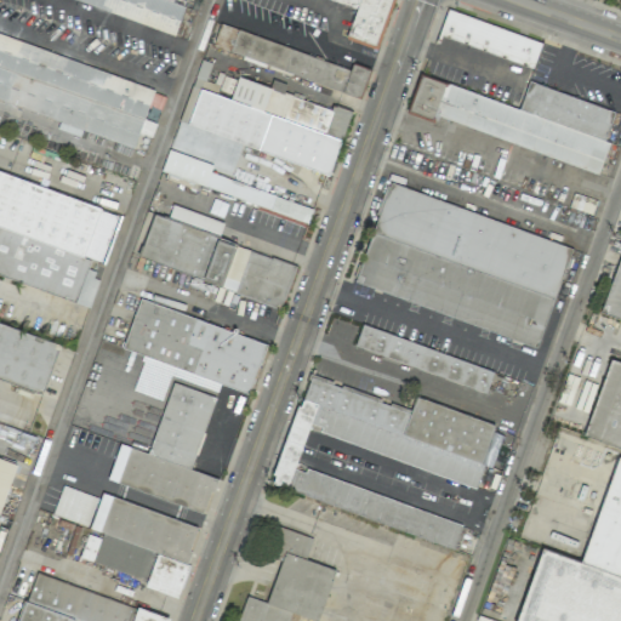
[(73,0),(176,30),(184,3),(175,0),(73,0)]
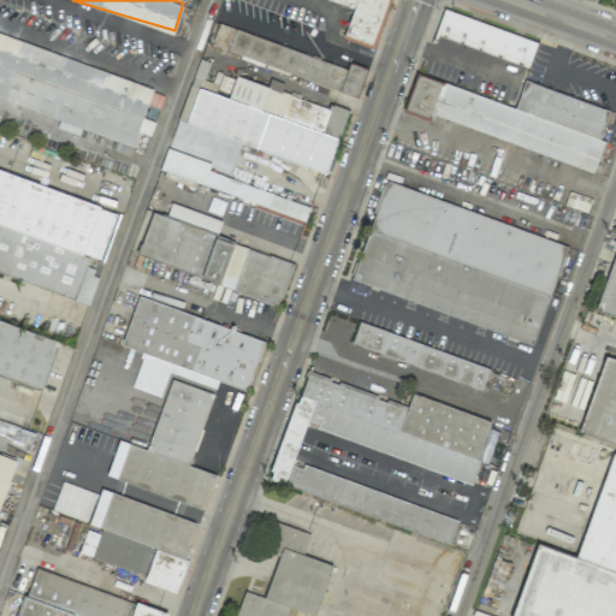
[(332,0),(353,6),(343,36),(374,46),(389,0),(332,0)]
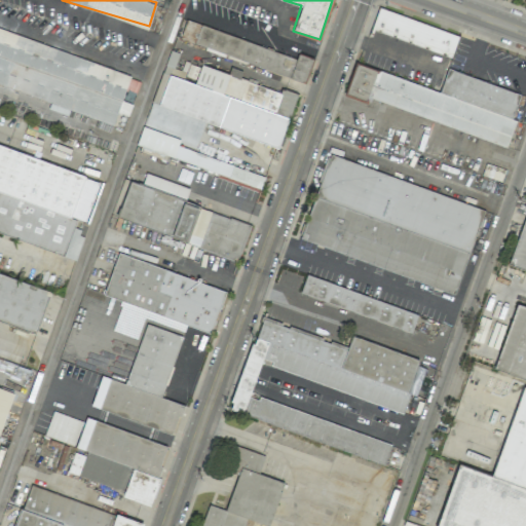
[(459,35),(378,8),(371,30),(452,57),(459,35)]
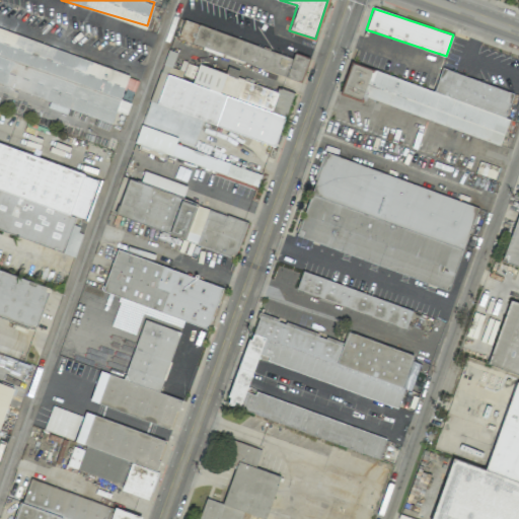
[(301,81),(308,58),(294,53),(293,57),(182,20),(176,40),(301,81)]
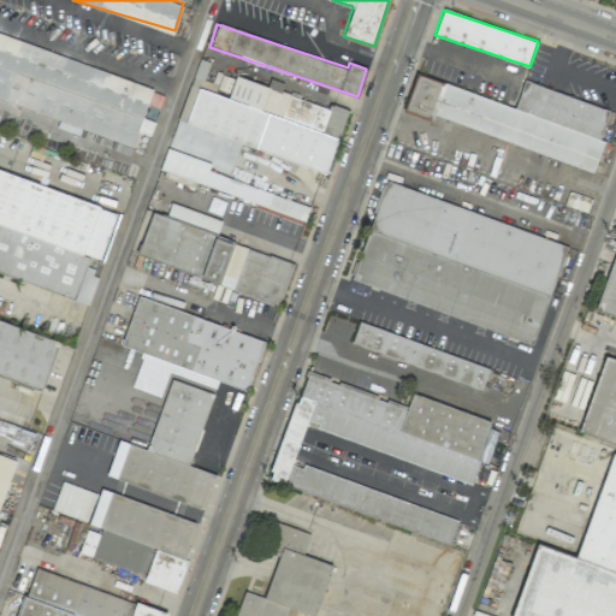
[(0,99),(59,118),(57,128),(78,135),(81,130),(132,147),(137,132),(149,137),(154,122),(143,118),(146,112),(155,116),(164,88),(0,36),(0,99)]
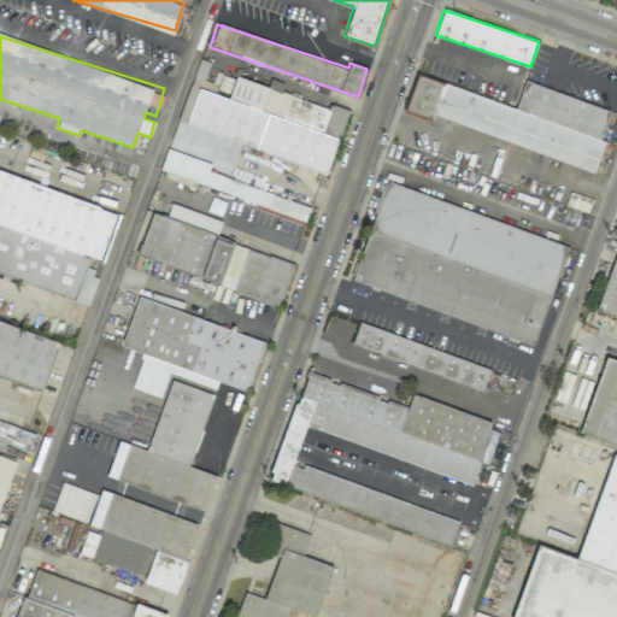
[(216,83),(204,81),(209,62),(200,60),(198,74),(194,72),(191,87),(213,93),(216,83)]
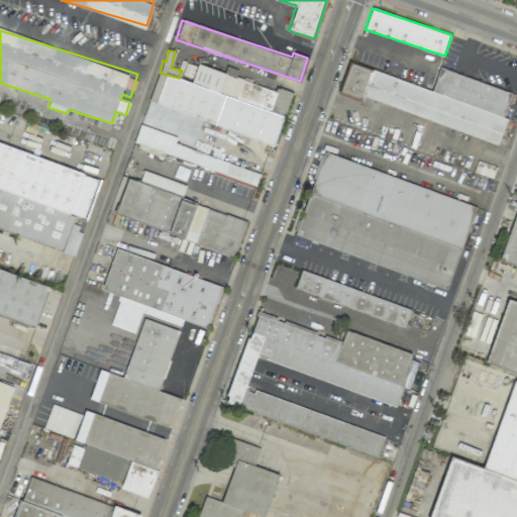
[(362,98),(499,143),(507,118),(503,117),(511,92),(439,68),(431,90),(348,62),(337,94),(360,101),(362,98)]
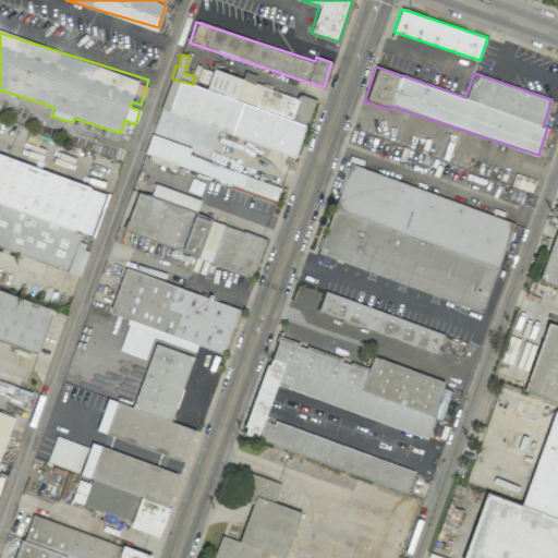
[(314,99),(298,95),(298,96),(211,70),(206,89),(178,81),(167,116),(298,155),(314,99)]
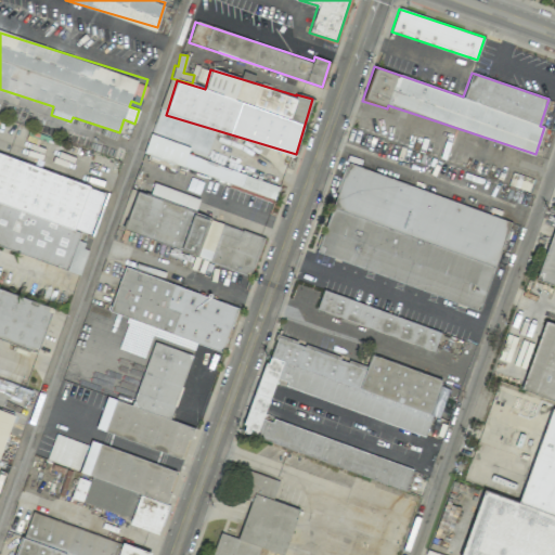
[(143,154),(215,177),(219,165),(188,155),(190,147),(150,133),(143,154)]
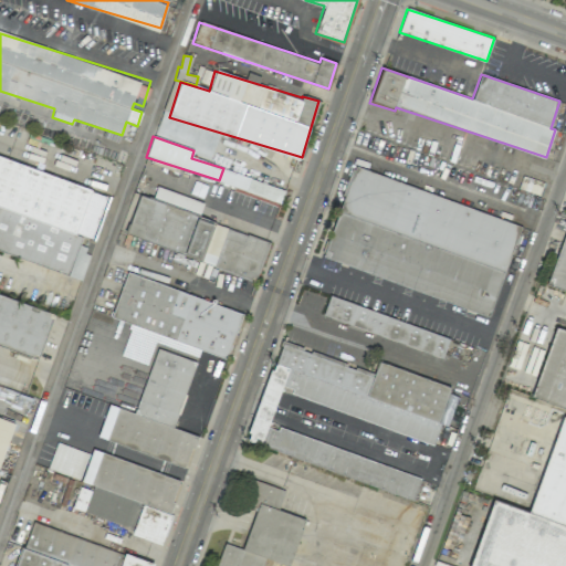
[(0,250),(81,276),(91,248),(80,244),(83,236),(94,239),(108,192),(0,156),(0,250)]
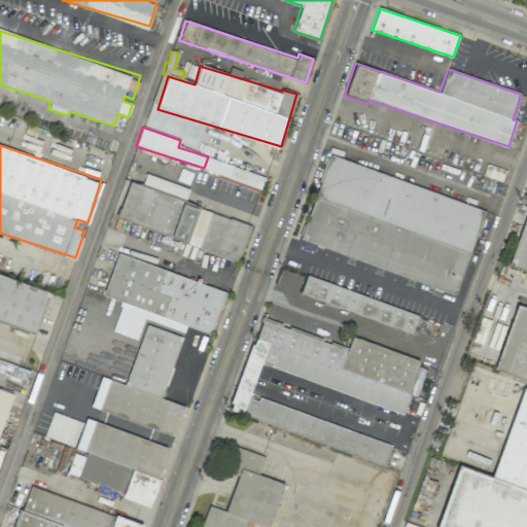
[(457,292),(484,207),(327,157),(301,243),(457,292)]
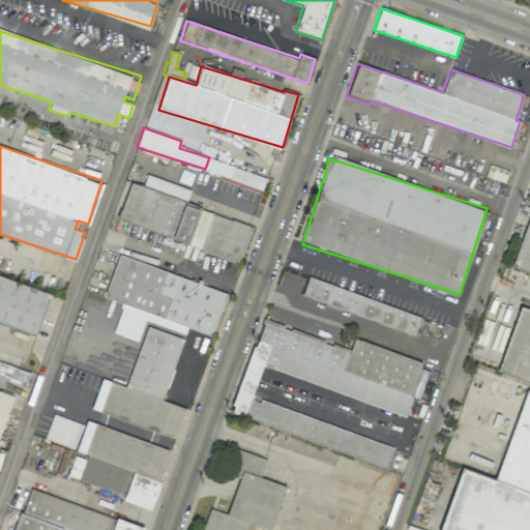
[(252,226),(185,205),(190,188),(146,175),(143,186),(129,182),(117,223),(241,261),(252,226)]
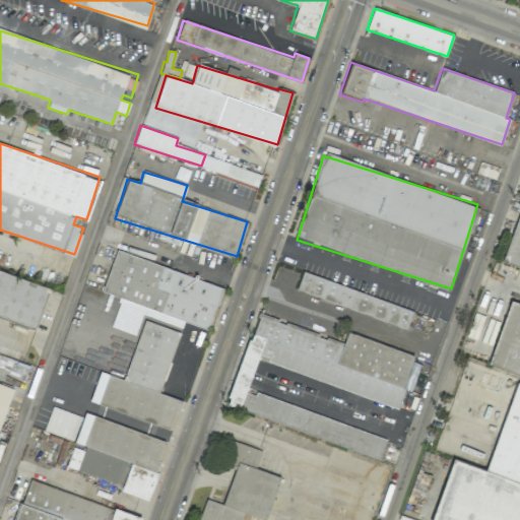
[(519,210),(503,265),(519,269),(519,210)]
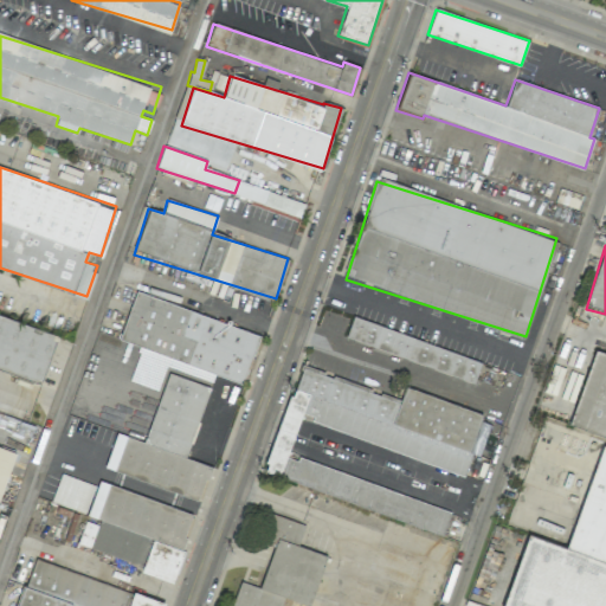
[(259,334),(135,292),(120,340),(136,345),(133,355),(135,356),(136,353),(147,356),(149,350),(172,359),(168,366),(197,375),(199,369),(243,385),(259,334)]
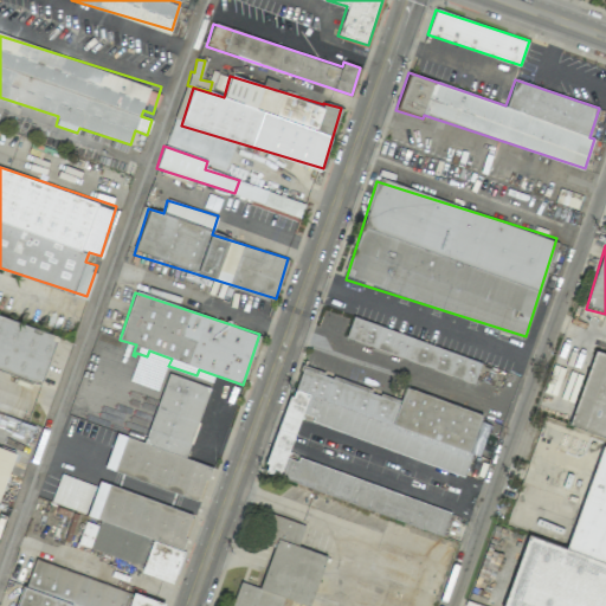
[(0,366),(43,380),(58,330),(0,313),(0,366)]
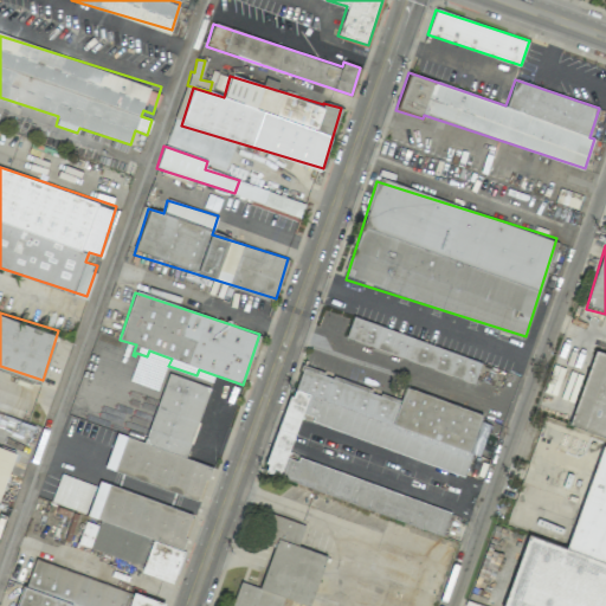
[(476,380),(482,358),(350,321),(345,342),(476,380)]
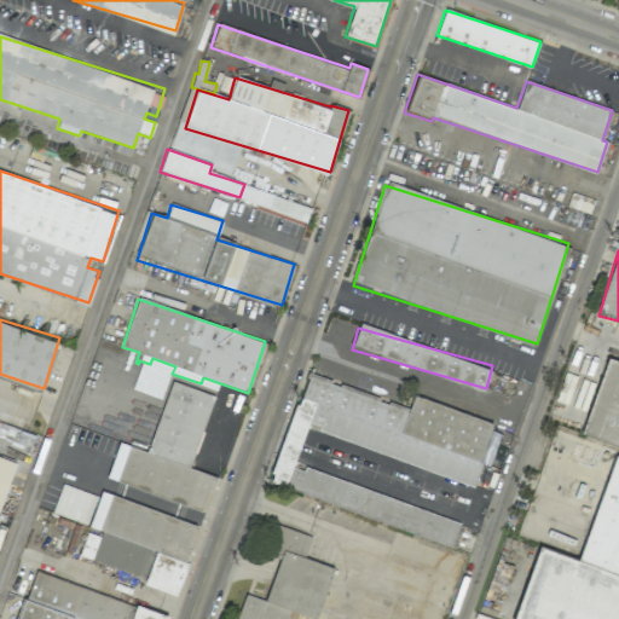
[(618,363),(606,359),(582,435),(618,446),(618,363)]
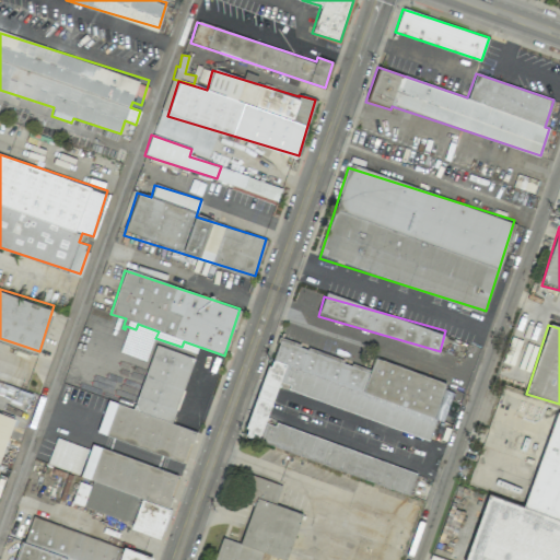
[(277,389),(429,438),(446,382),(374,359),(371,369),(276,338),(244,439),(409,491),(417,469),(266,421),(277,389)]
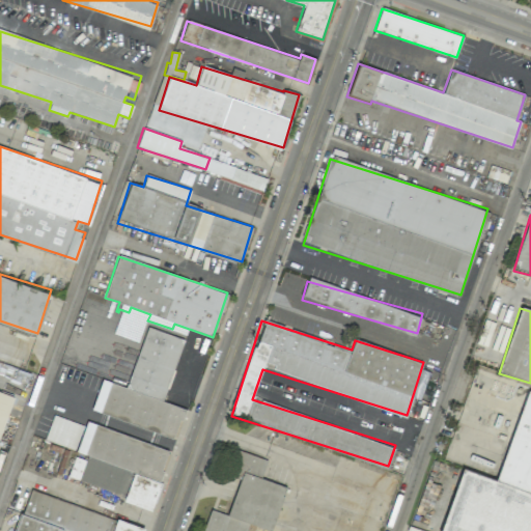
[(91,411),(174,437),(184,408),(164,401),(184,338),(145,327),(127,387),(101,379),(91,411)]
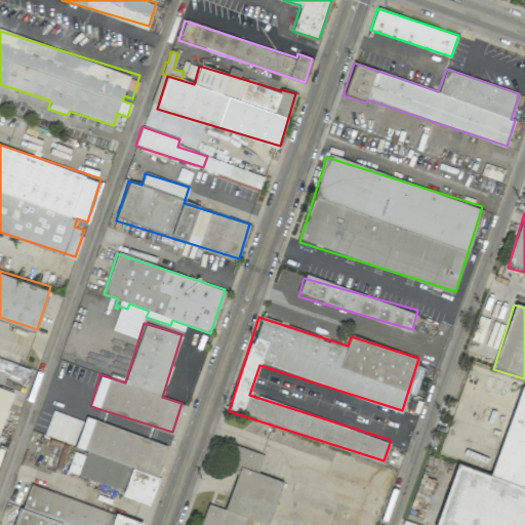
[(0,431),(13,389),(0,384),(0,431)]
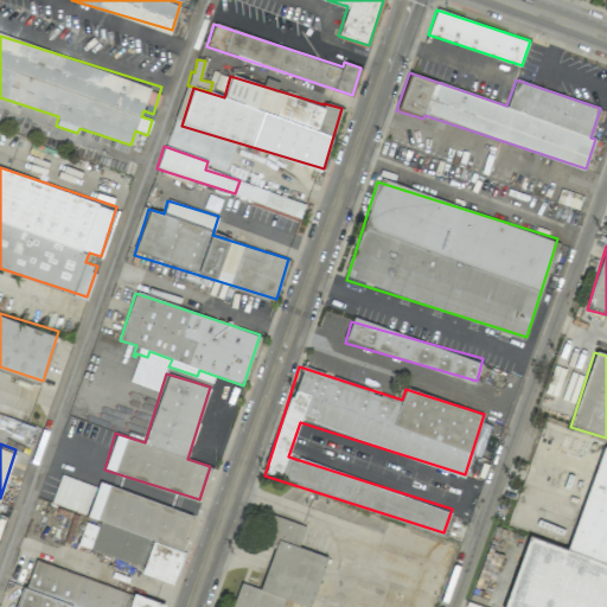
[(504,606),(606,606),(606,447),(601,446),(569,548),(528,535),(504,606)]
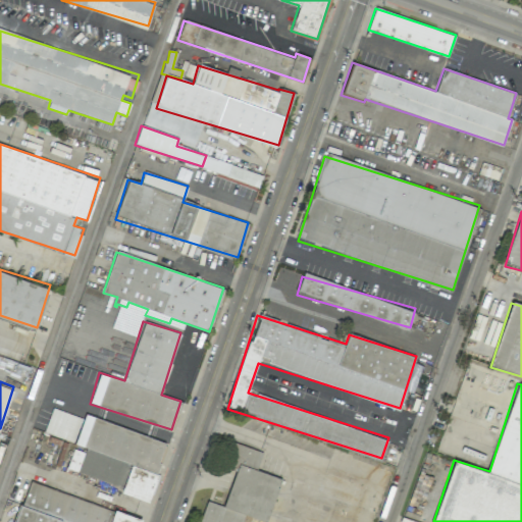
[(44,431),(72,442),(82,418),(53,408),(44,431)]
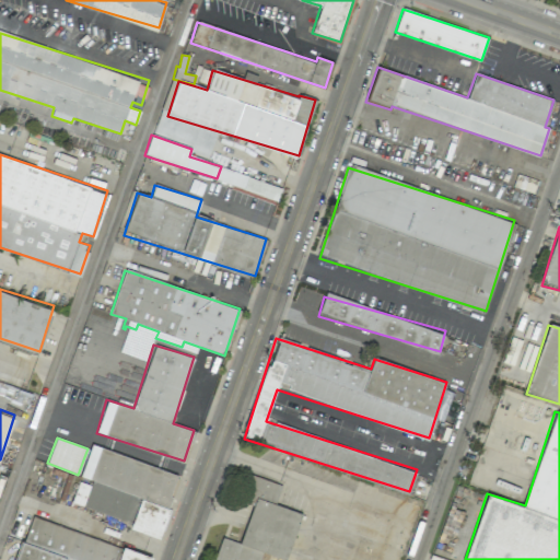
[(179,474),(91,445),(80,476),(91,479),(86,493),(77,490),(72,503),(133,523),(131,528),(159,538),(179,474)]
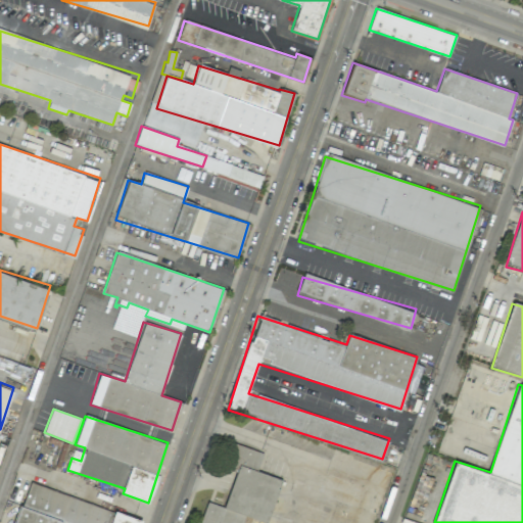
[(199,522),(241,522),(244,516),(268,522),(281,478),(257,471),(263,453),(232,443),(226,465),(236,468),(225,507),(206,502),(199,522)]
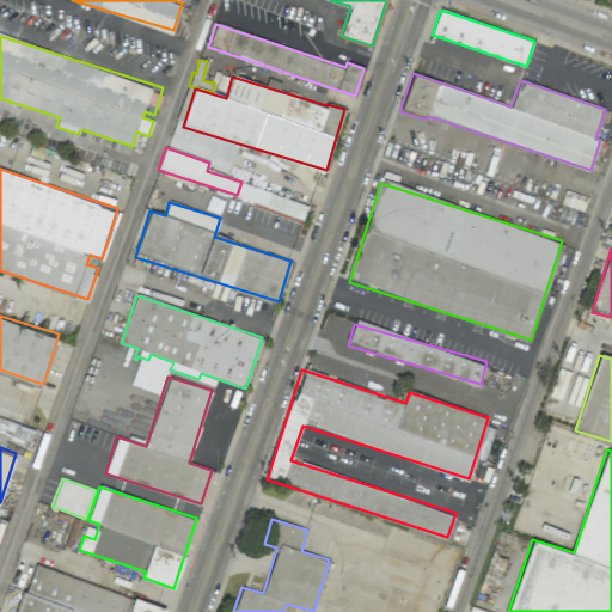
[(164,611),(166,607),(31,565),(17,611),(164,611)]
